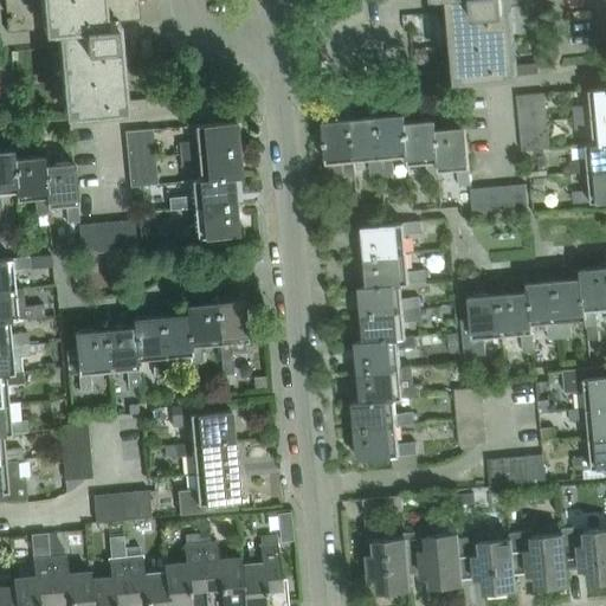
[(4,0),(7,33),(55,30),(57,49),(63,49),(69,117),(120,113),(114,44),(120,44),(117,23),(140,21),(137,1),(147,0),(146,0),(4,0)]
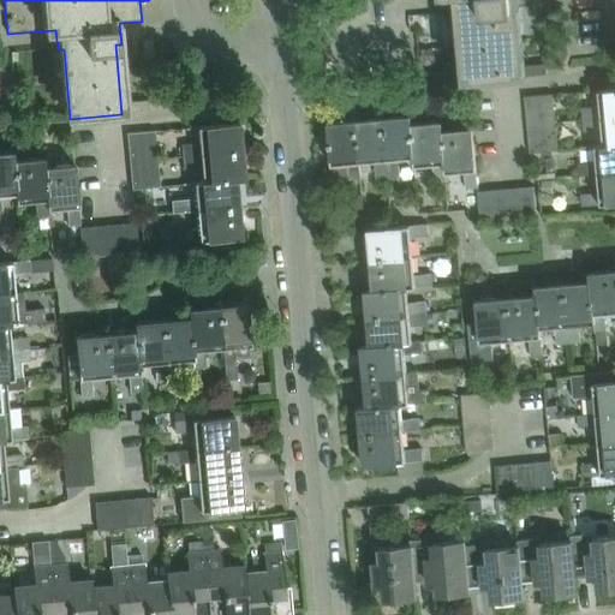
[(453,0),(455,13),(461,12),(469,82),(519,77),(512,7),(517,7),(515,0),(453,0)]
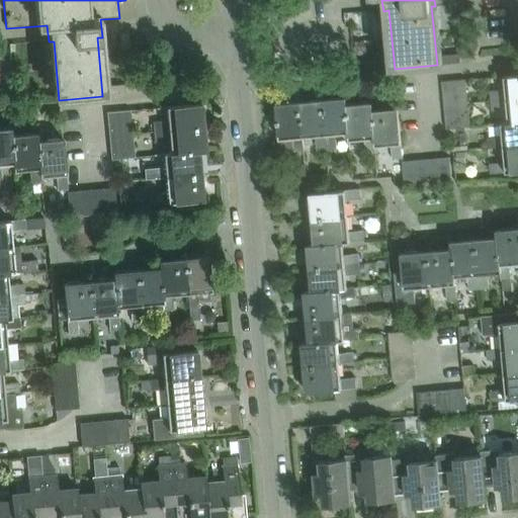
[(453,3),(455,20),(463,19),(461,3),(453,3)]
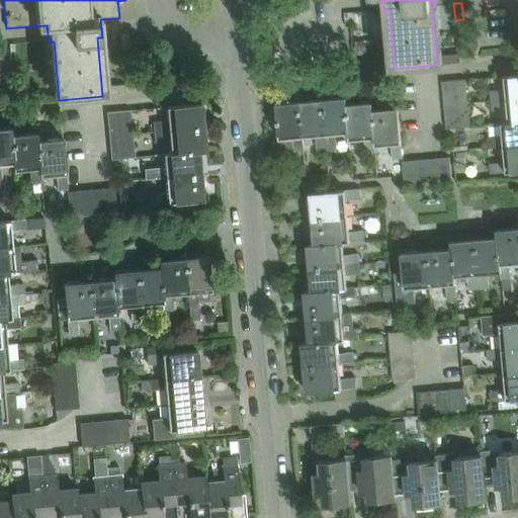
[(119,34),(120,52),(130,51),(128,33),(119,34)]
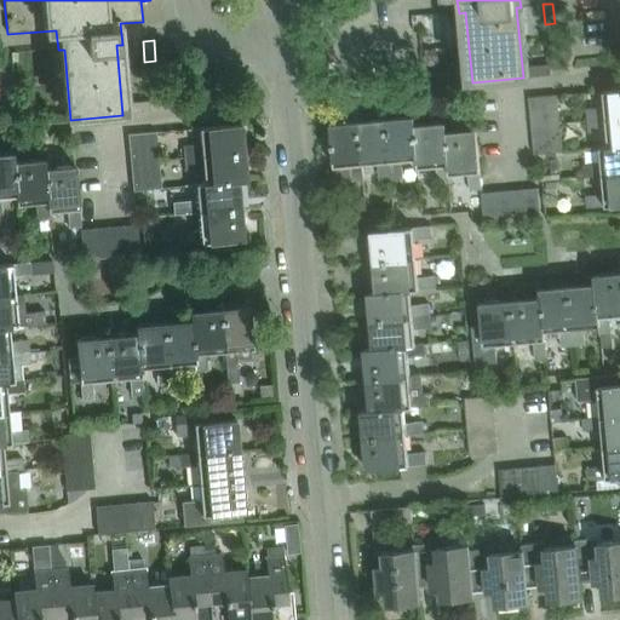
[(550,76),(550,72),(549,65),(529,68),(530,78),(550,76)]
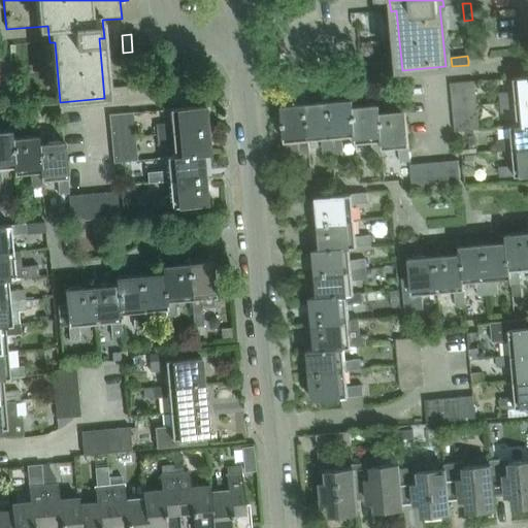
[(500,103),(527,100),(527,76),(513,77),(515,92),(499,93),(500,103)]
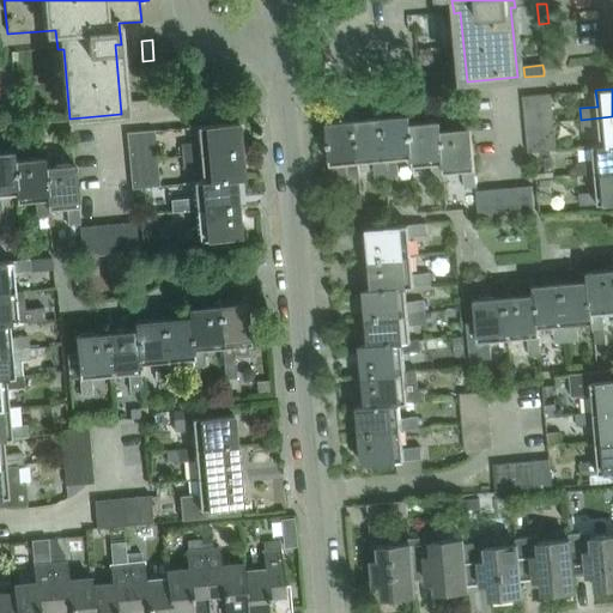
[(525,111),(552,109),(551,93),(522,96),(525,111)]
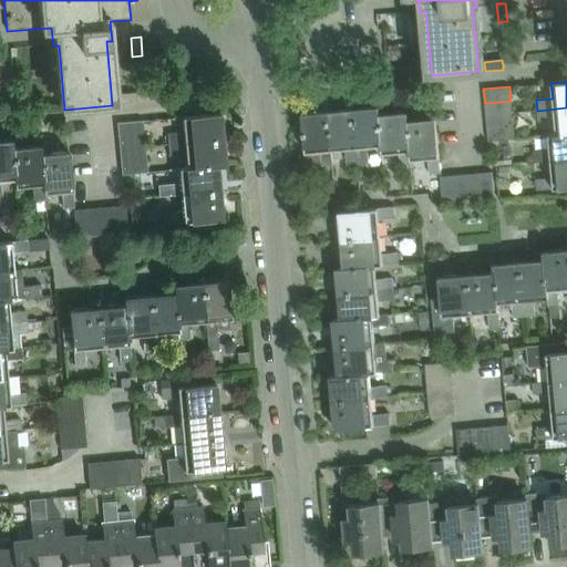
[(137,103),(137,102),(136,94),(117,95),(119,105),(137,103)]
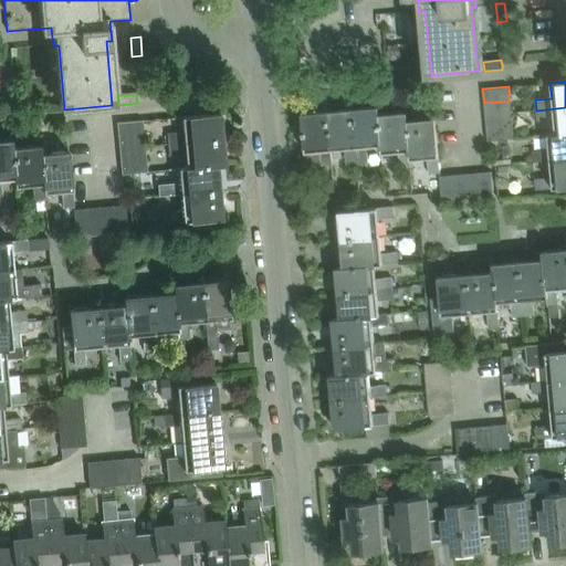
[(485,115),(511,113),(510,101),(484,103),(485,115)]
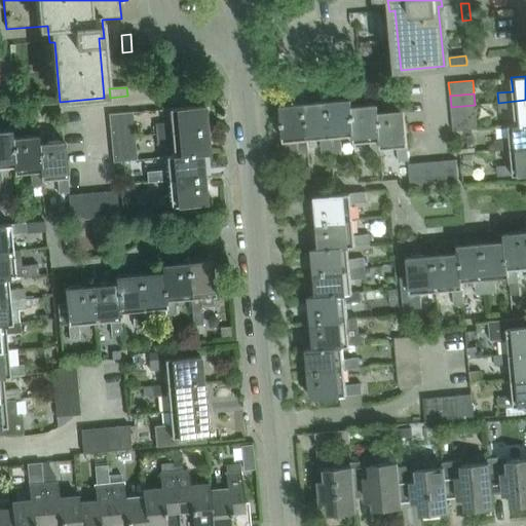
[(351,107),(351,100),(327,102),(331,153),(341,152),(340,137),(352,136),(351,107)]
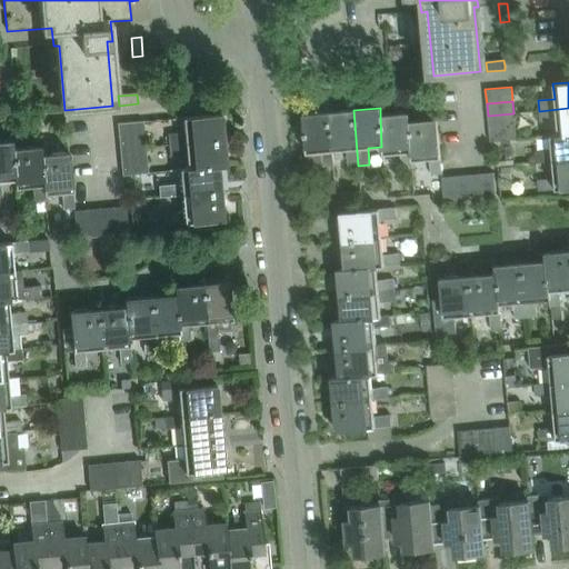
[(568,133),(568,108),(539,111),(540,122),(556,121),(557,135),(568,133)]
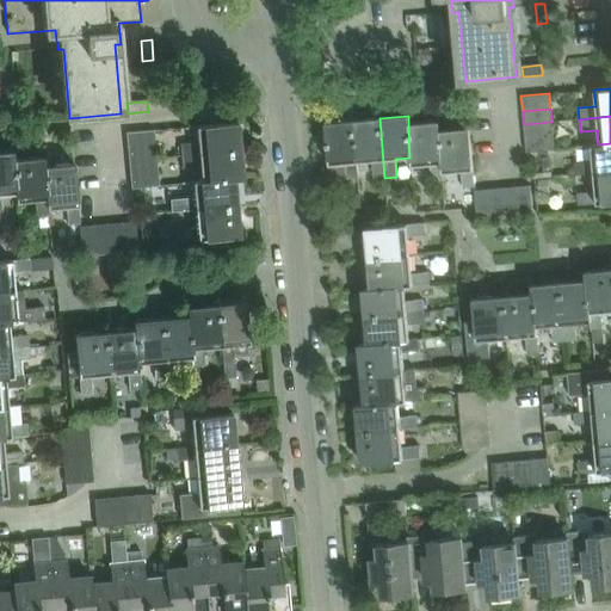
[(380,118),(352,121),(357,162),(371,161),(374,179),(384,178),(380,118)]
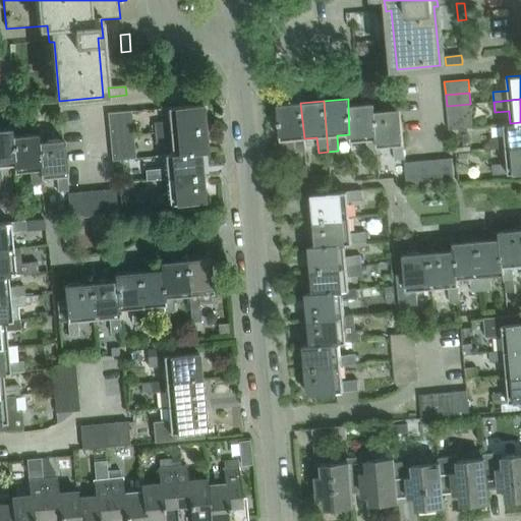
[(300,103),(277,105),(280,140),(294,139),(296,155),(305,154),(304,138),(300,103)]
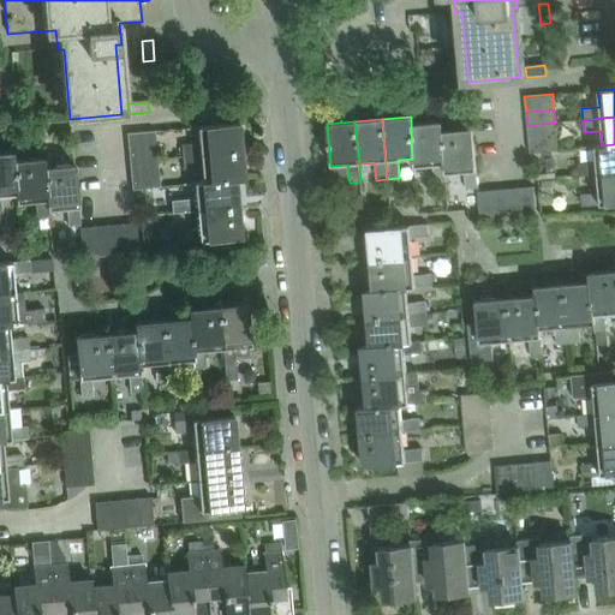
[(445,173),(446,173),(441,132),(442,132),(441,123),(411,125),(412,159),(413,167),(433,165),(434,183),(446,181),(445,173)]
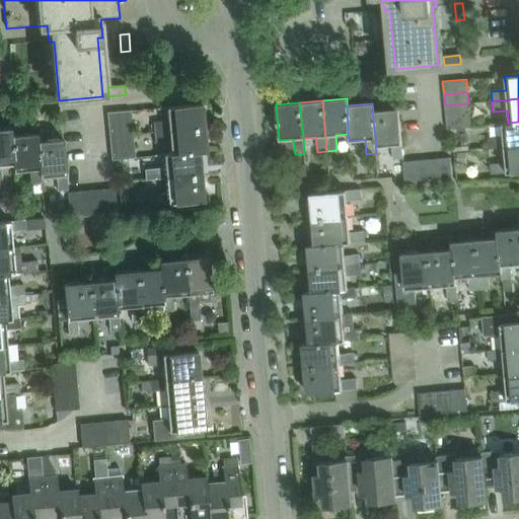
[(446,119),(470,116),(468,103),(445,105),(446,119)]
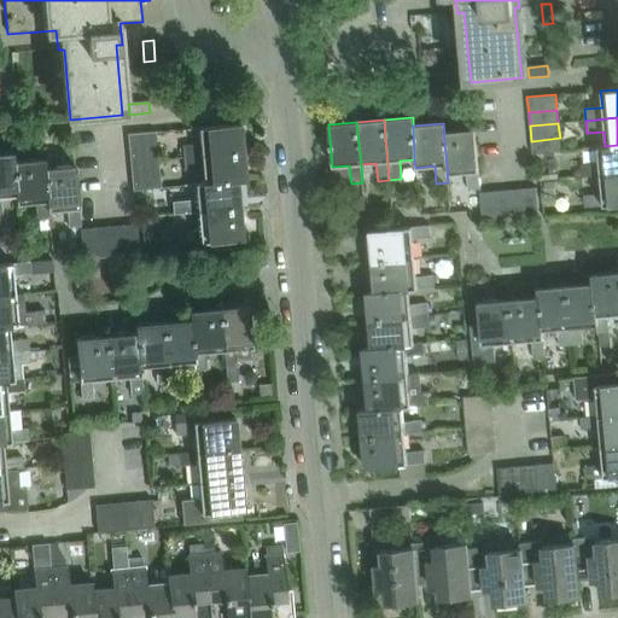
[(184,159),(243,155),(240,126),(198,129),(200,146),(182,149),(184,159)]
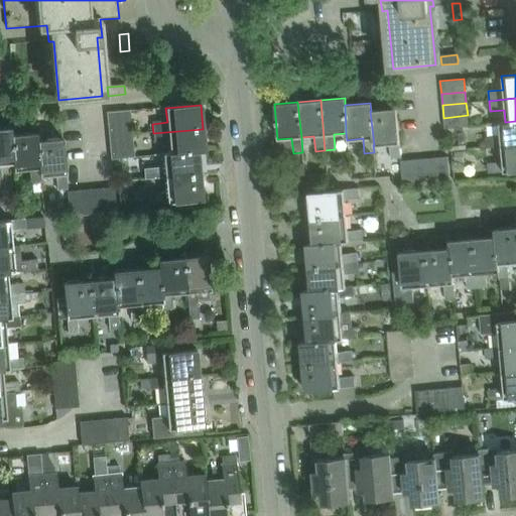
[(396,108),(371,111),(370,111),(374,145),(389,143),(390,158),(400,157),(396,108)]
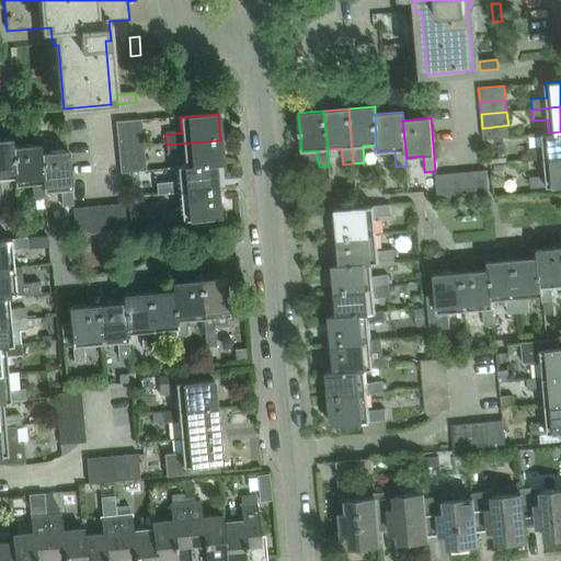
[(116,136),(142,134),(140,119),(115,123),(116,136)]
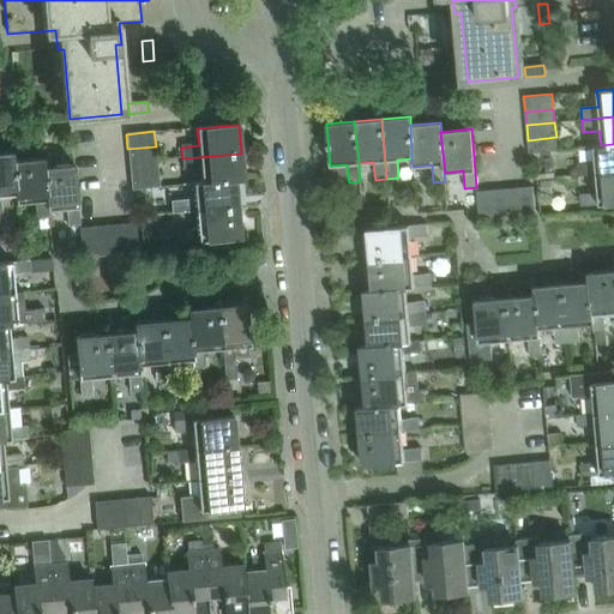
[(528,140),(529,154),(558,150),(557,137),(528,140)]
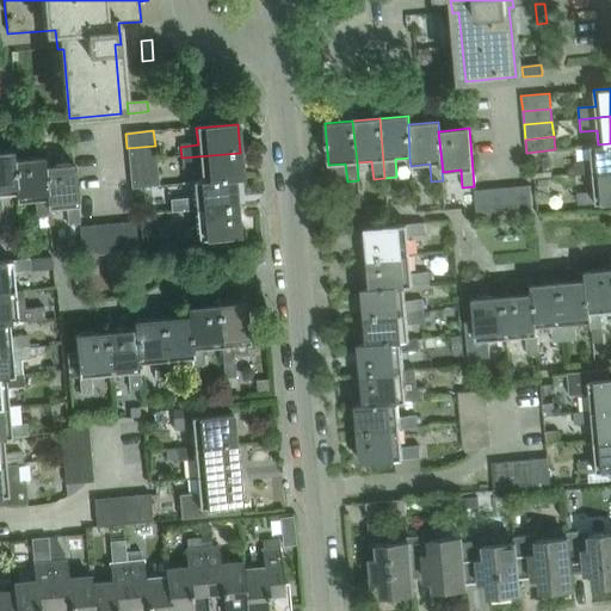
[(610,143),(598,144),(588,146),(591,161),(573,164),(574,174),(591,173),(610,171),(610,143)]
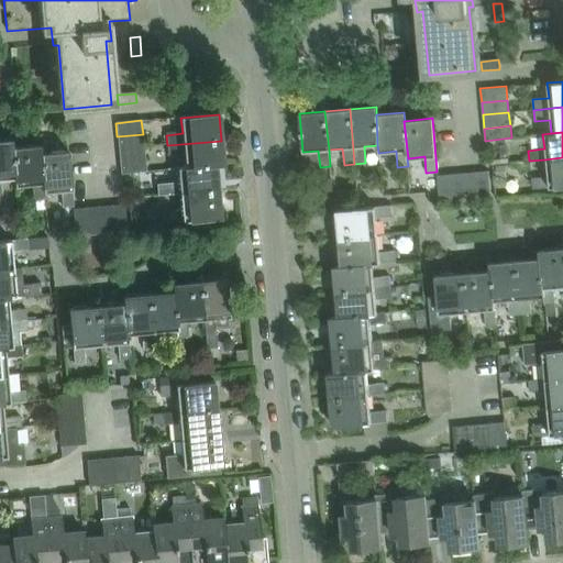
[(119,150),(144,147),(143,134),(117,136),(119,150)]
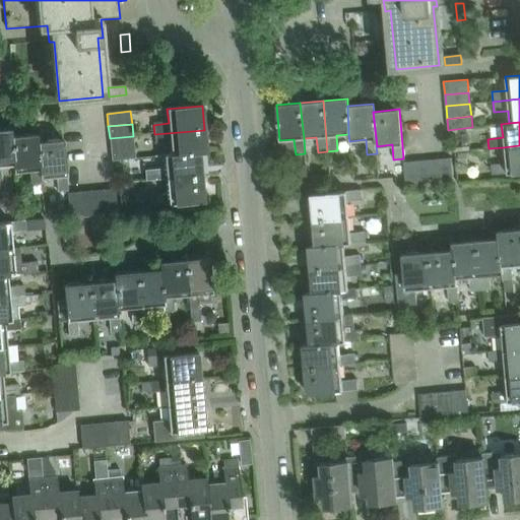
[(1,167),(12,166),(13,165),(11,138),(12,138),(11,130),(0,130),(0,181),(2,181),(1,167)]
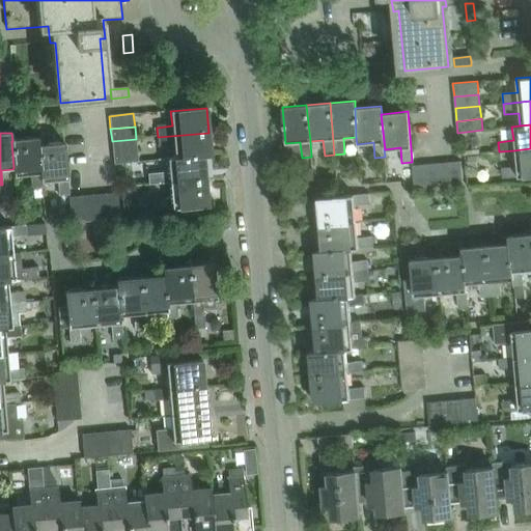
[(203,158),(211,157),(208,133),(158,137),(159,147),(174,146),(175,159),(203,158)]
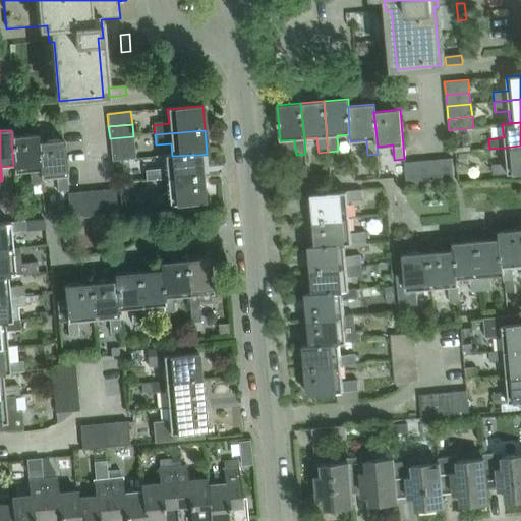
[(41,179),(39,143),(38,135),(12,138),(11,138),(13,165),(12,166),(13,173),(30,171),(31,187),(34,187),(41,186),(42,186),(41,179)]
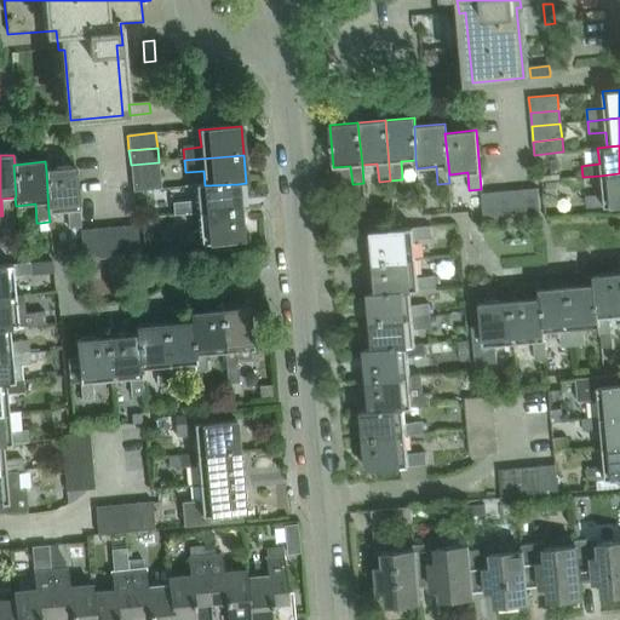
[(132,179),(160,177),(159,162),(131,165),(132,179)]
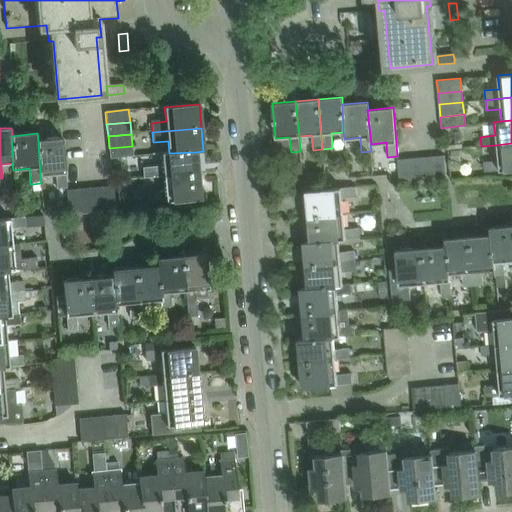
[(57,189),(67,188),(62,139),(38,141),(40,176),(56,175),(57,189)]
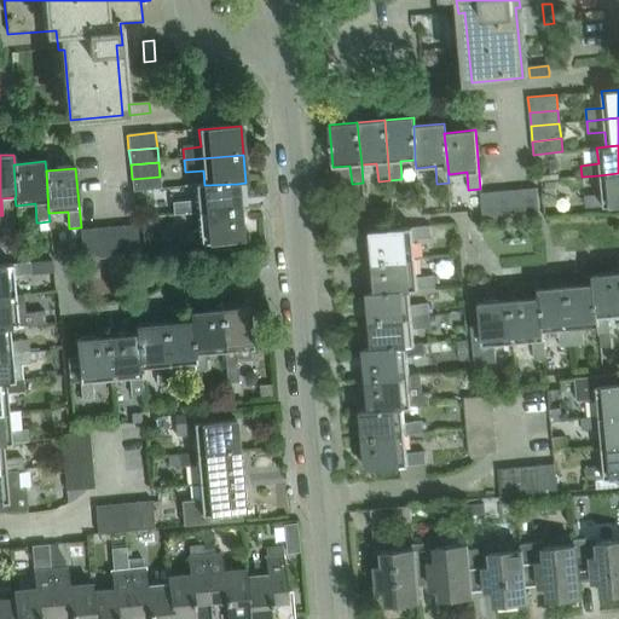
[(618,173),(599,175),(601,194),(584,195),(584,207),(618,203),(618,173)]
